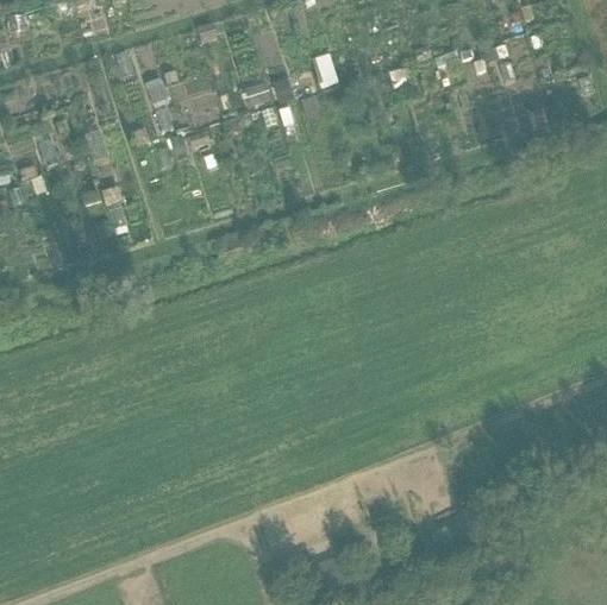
[(27,16),(8,19),(11,33),(30,29),(27,16)]
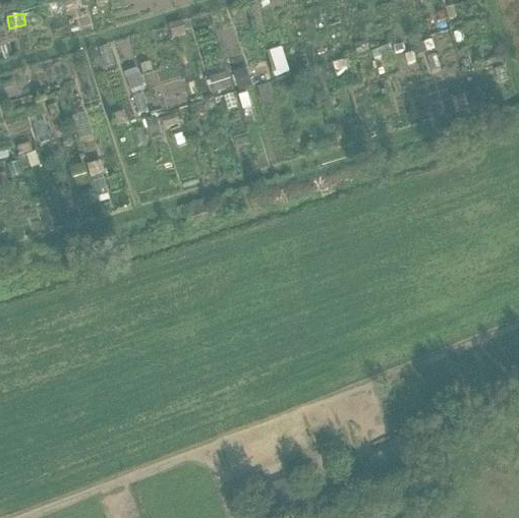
[(183,19),(170,22),(174,36),(186,33),(183,19)]
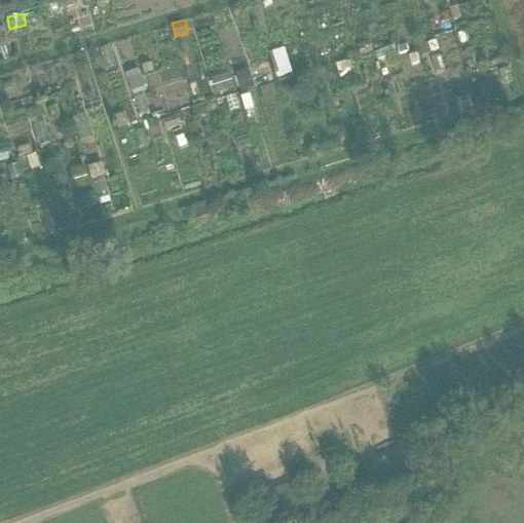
[(371,39),(359,43),(362,52),(374,49),(371,39)]
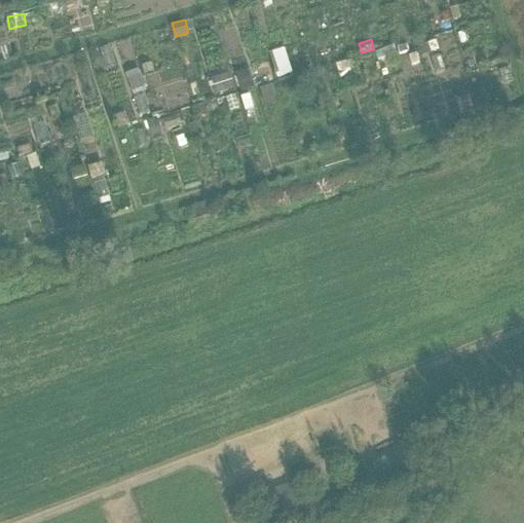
[(407,42),(399,45),(401,51),(409,49),(407,42)]
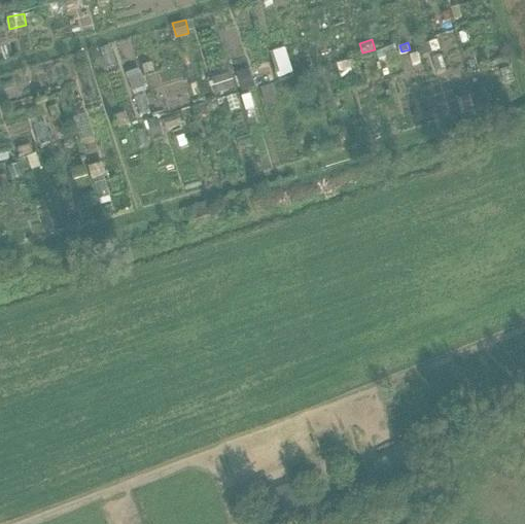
[(381,49),(377,51),(380,60),(384,58),(385,59),(398,54),(395,44),(381,49)]
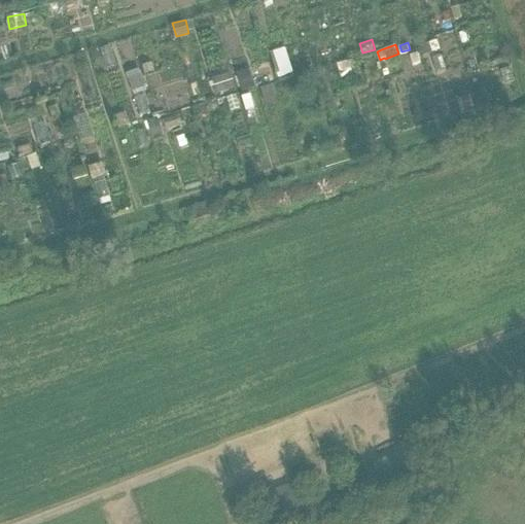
[(284,45),(272,49),(280,74),(292,70),(284,45)]
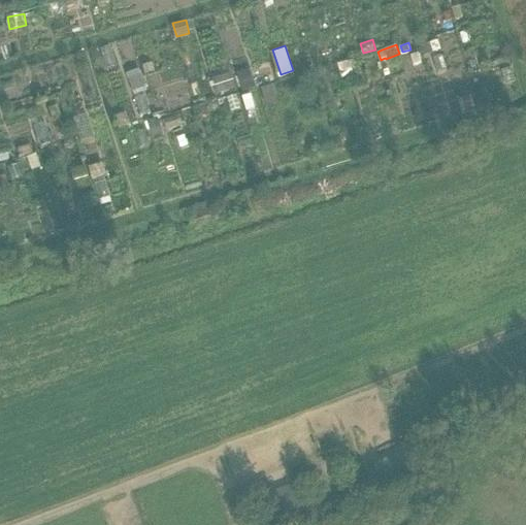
[(267,59),(237,72),(243,86),(273,73),(267,59)]
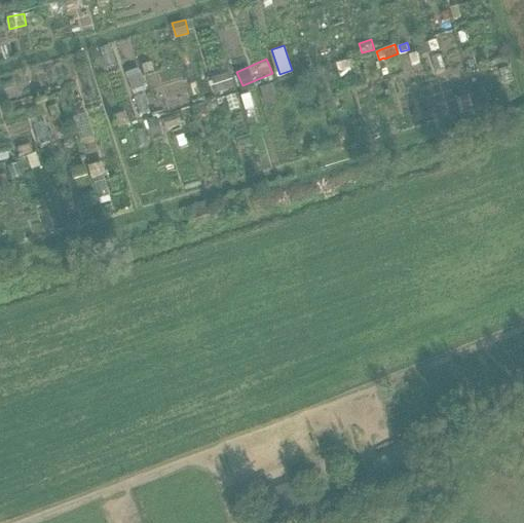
[(346,60),(337,63),(339,70),(348,67),(346,60)]
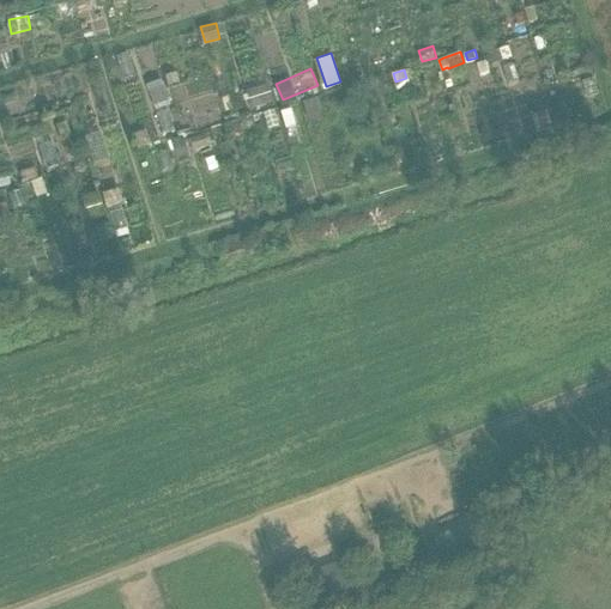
[(164,85),(150,90),(156,104),(170,99),(164,85)]
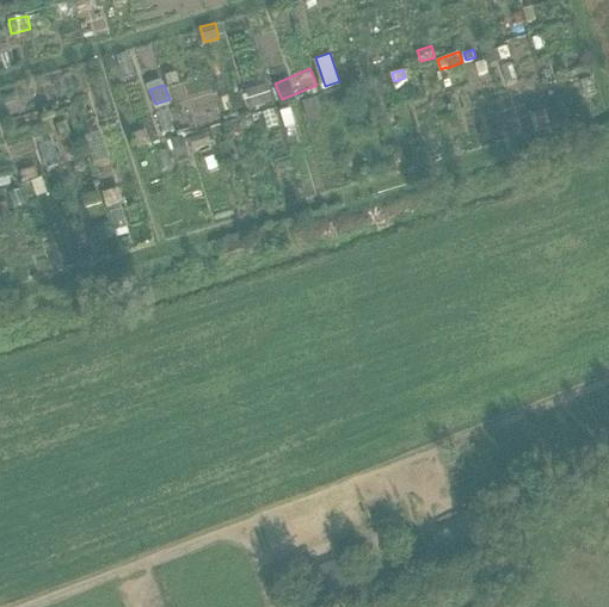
[(546,109),(535,112),(539,127),(549,123),(546,109)]
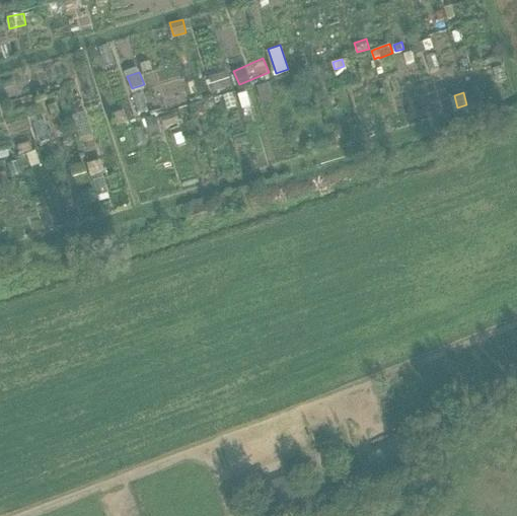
[(205,101),(191,104),(194,115),(207,111),(205,101)]
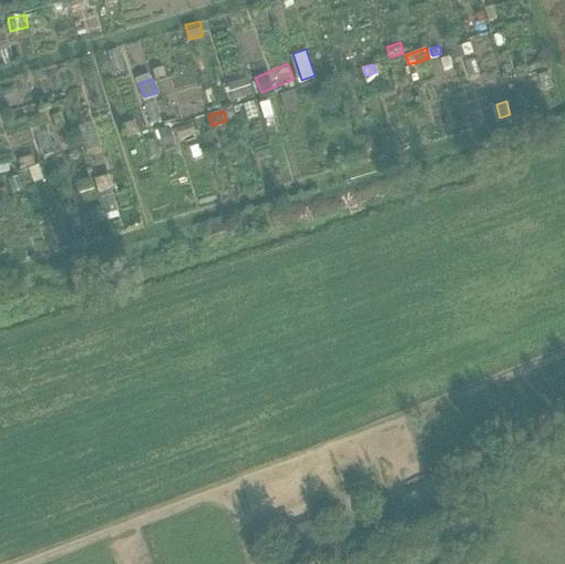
[(171,125),(160,130),(162,139),(174,134),(171,125)]
